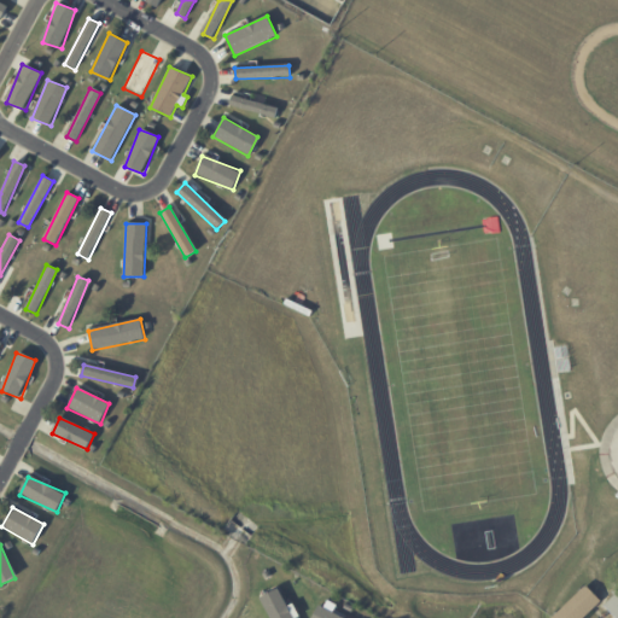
[(594,607),(583,617),(552,617),(586,587),(600,602),(594,607)]
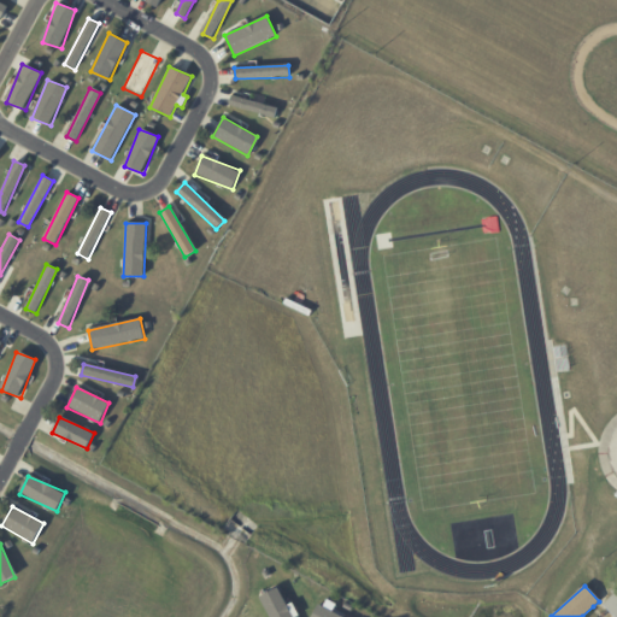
[(291,616),(280,588),(260,595),(269,616),(291,616)]
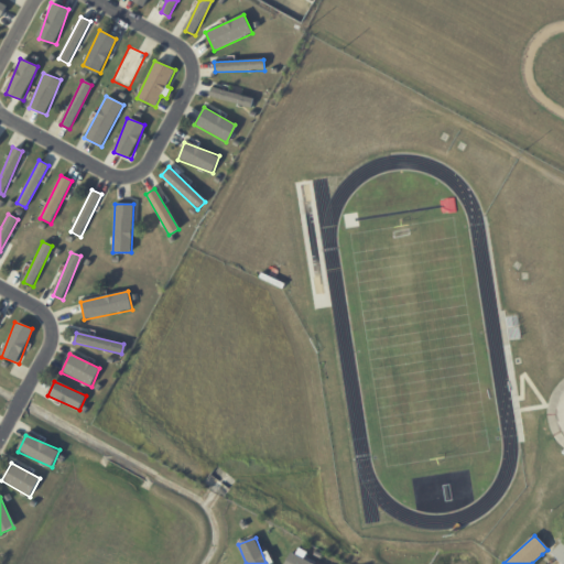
[(563,563),(562,563),(552,554),(563,542),(563,563)]
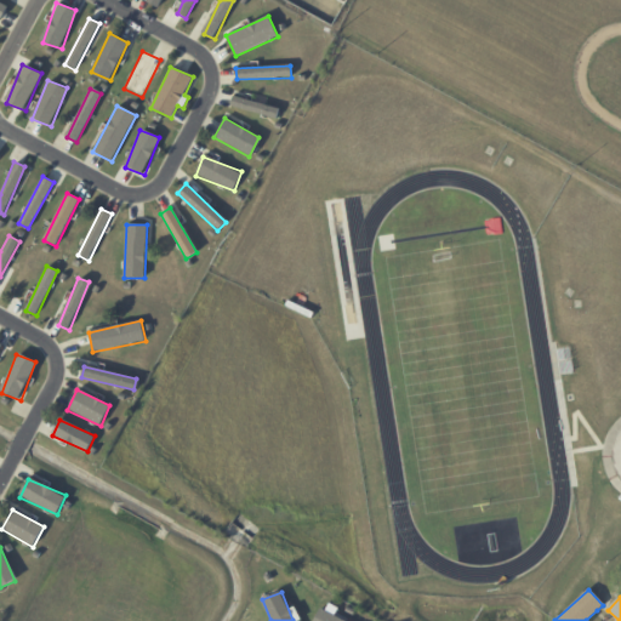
[(345,620),(319,609),(313,620),(345,620)]
